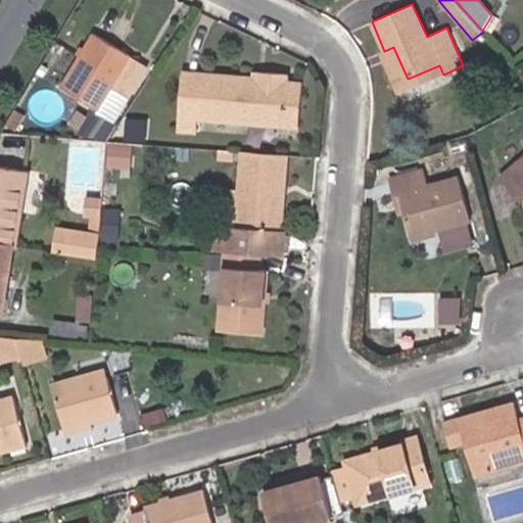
[(110,88),(130,56),(93,35),(60,87),(98,110),(110,88)]
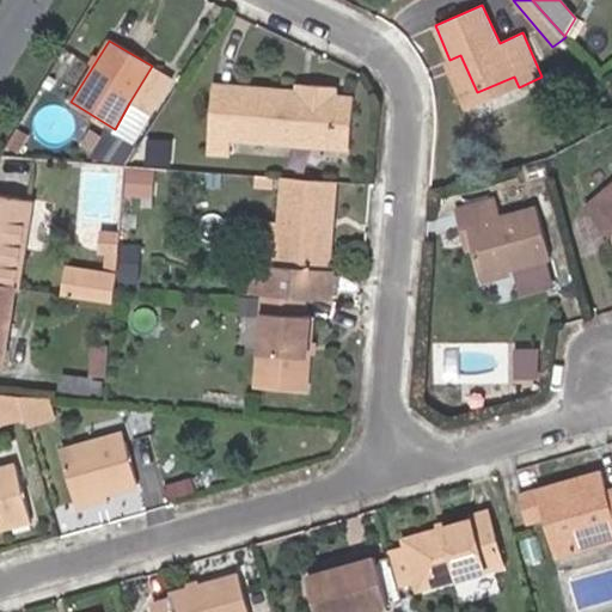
[(477,92),(460,55),(450,60),(445,62),(466,110),(519,87),(514,77),(477,92)]
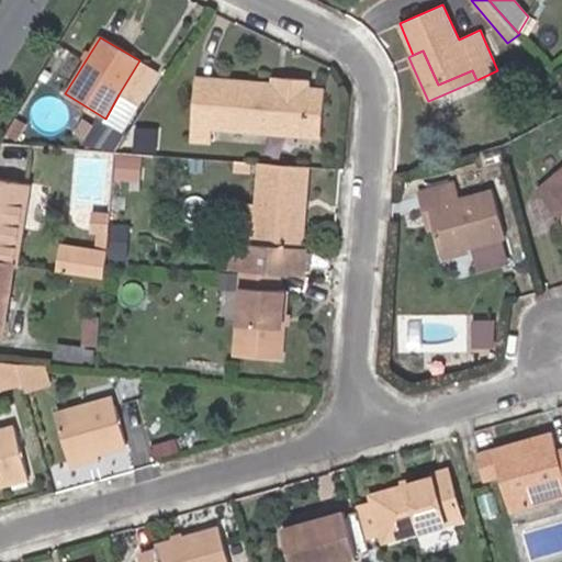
[(137,105),(158,71),(139,60),(119,94),(137,105)]
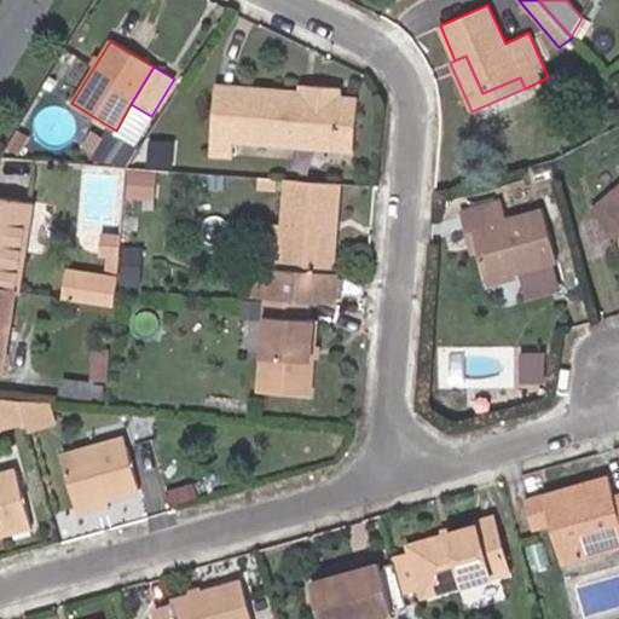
[(356,144),(358,105),(340,104),(340,98),(341,88),(310,85),(310,93),(301,93),(246,88),(246,93),(215,92),(209,155),(232,157),(235,142),(337,150),(337,143),(356,144)]
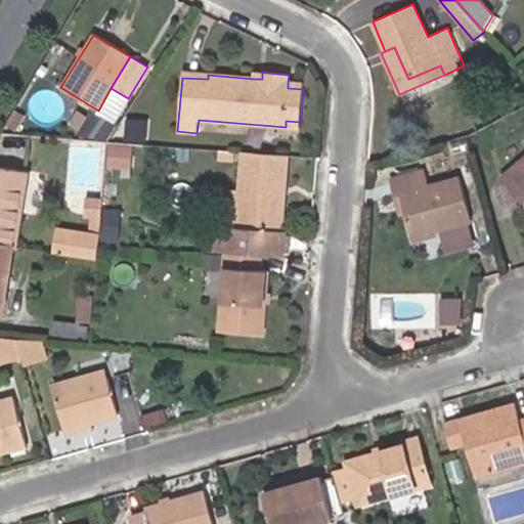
[(116,125),(92,111),(78,134),(106,139),(116,125)]
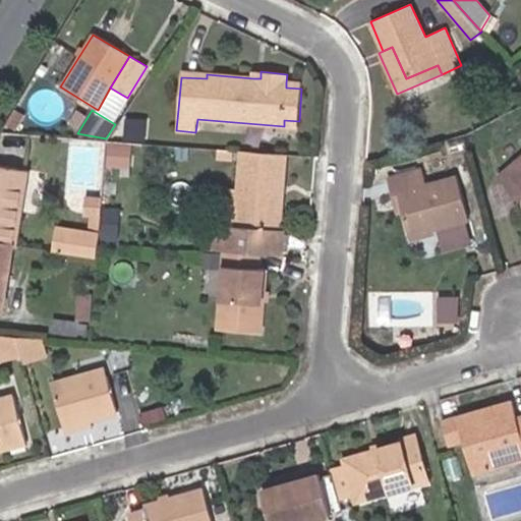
[(467,153),(463,138),(446,143),(450,158),(467,153)]
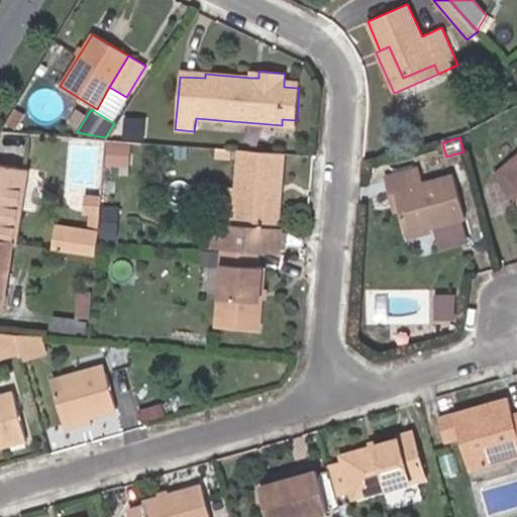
[(137,152),(137,142),(106,140),(106,149),(137,152)]
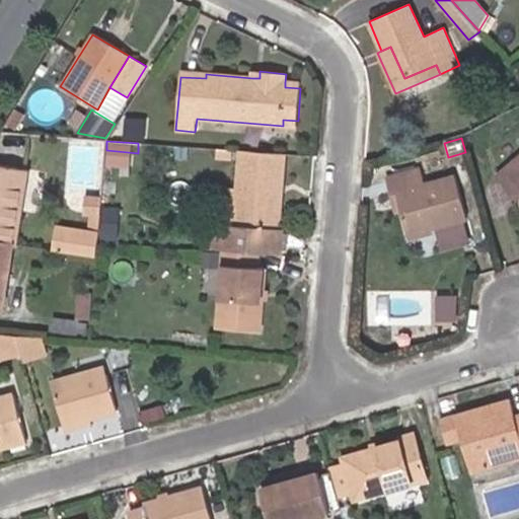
[(279,228),(285,155),(239,152),(237,189),(235,225),(220,223),(216,223),(214,244),(282,249),(283,228),(279,228)]
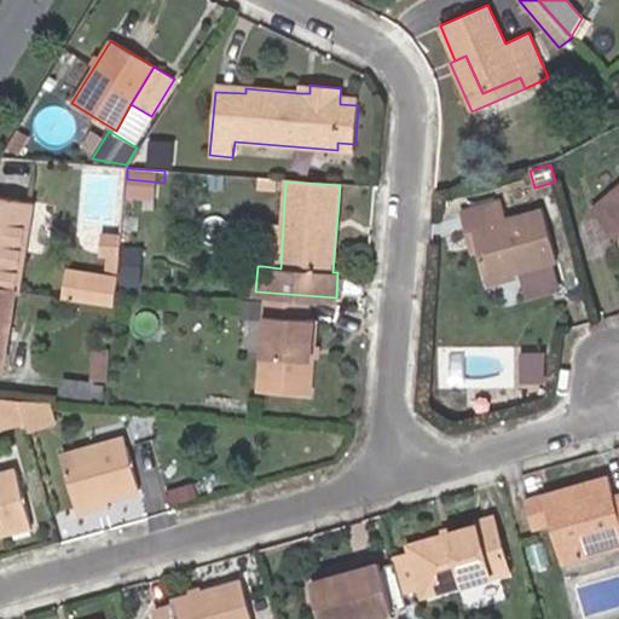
[(618,186),(591,210),(618,241),(618,238),(618,186)]
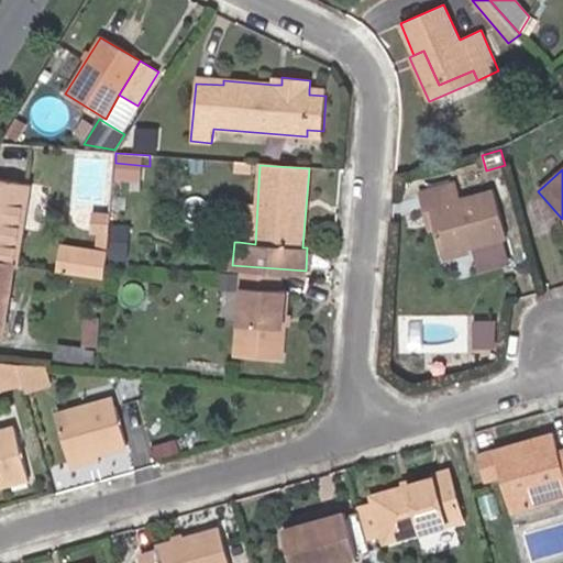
[(18,265),(30,184),(0,178),(0,262),(14,264),(18,265)]
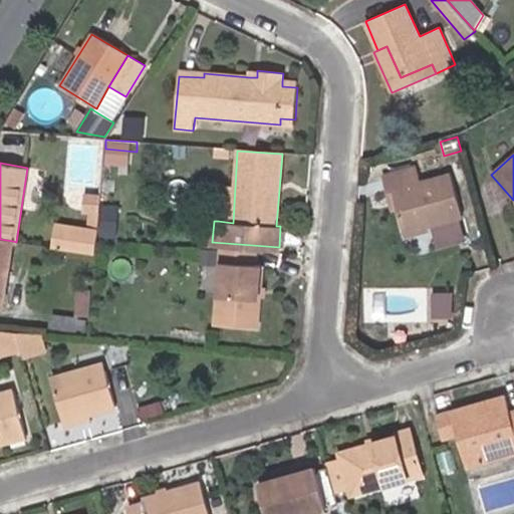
[(463,217),(451,173),(422,182),(417,166),(382,176),(389,193),(393,192),(404,233),(429,226),(460,218),(463,217)]
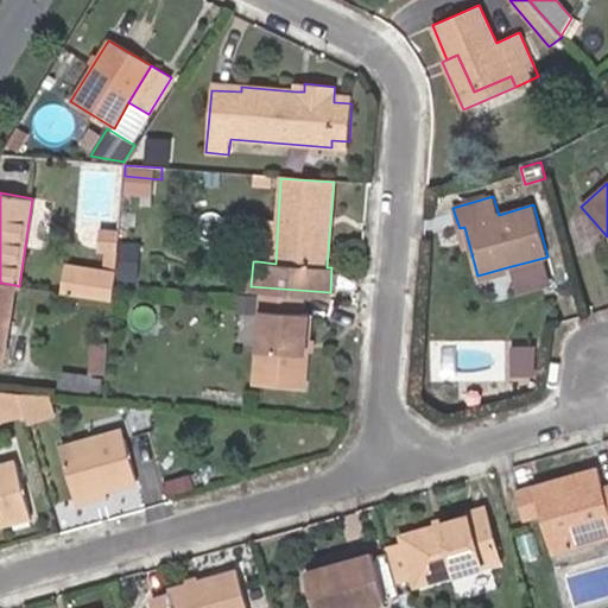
[(276,264),(278,221),(260,219),(258,261),(276,264)]
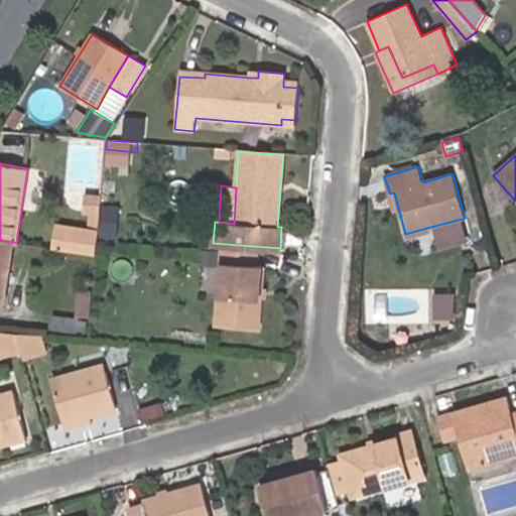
[(102,198),(85,196),(84,210),(89,210),(87,230),(57,225),(53,249),(95,256),(102,198)]
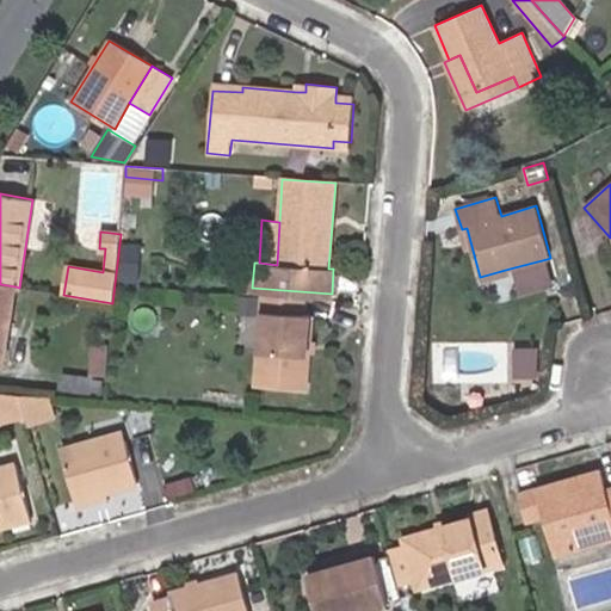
[(139,284),(142,245),(122,244),(119,282),(139,284)]
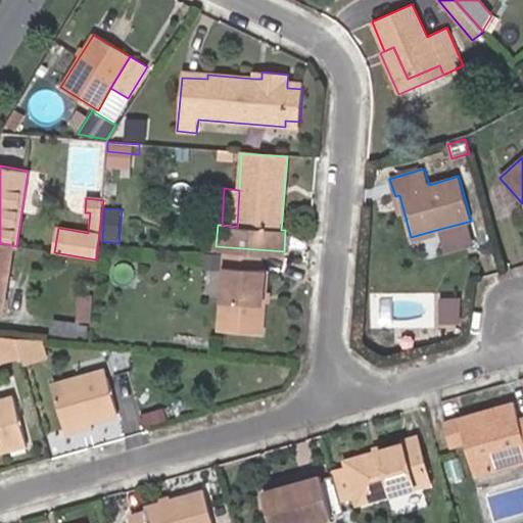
[(473,245),(468,222),(436,230),(437,236),(442,253),(473,245)]
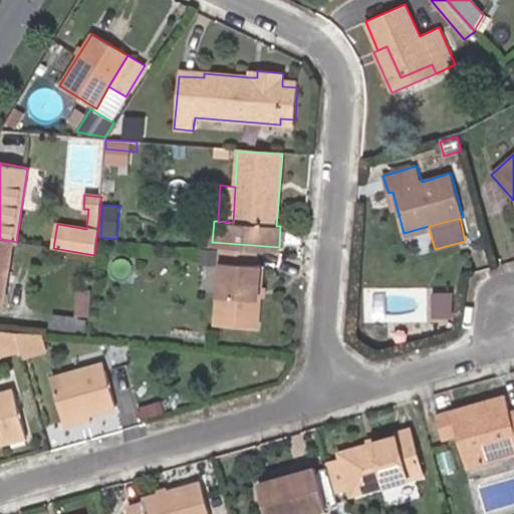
[(430,232),(429,226),(404,233),(406,239),(430,232)]
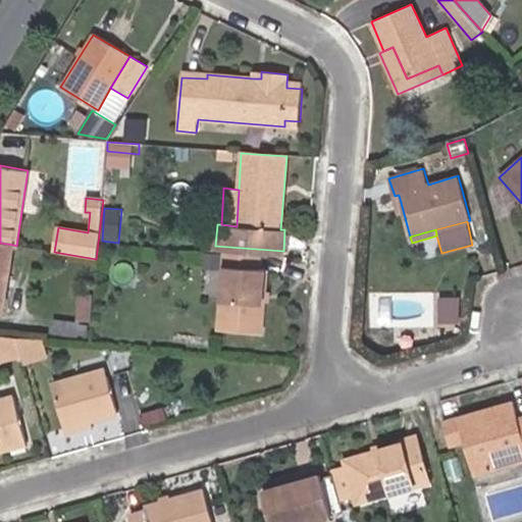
[(0,312),(3,313),(13,245),(0,243),(0,312)]
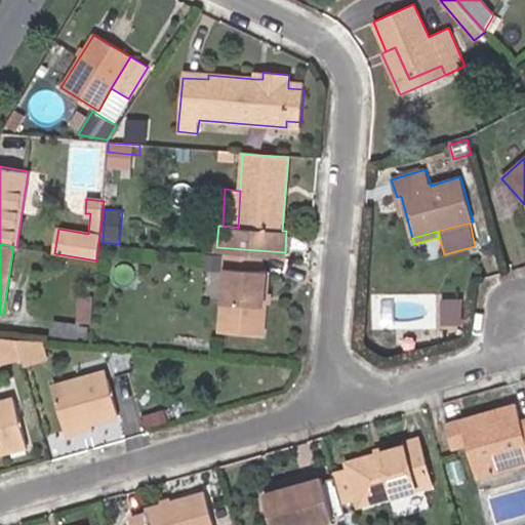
[(264,335),(268,272),(260,271),(261,256),(225,254),(219,332),(264,335)]
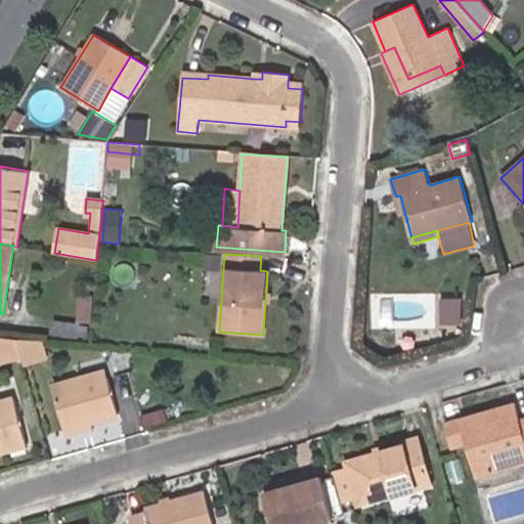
[(90,322),(91,297),(81,296),(79,321),(90,322)]
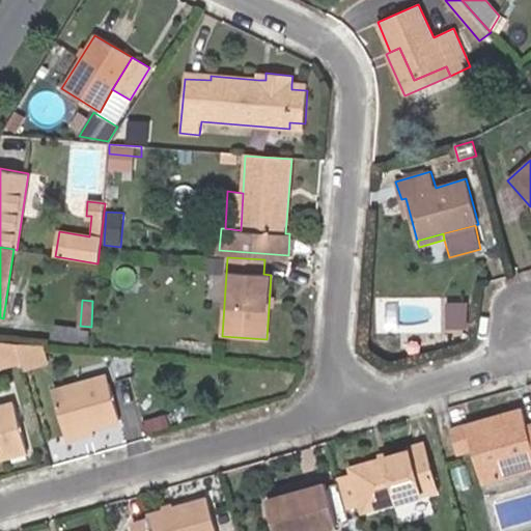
[(445,306),(447,333),(466,332),(464,305),(445,306)]
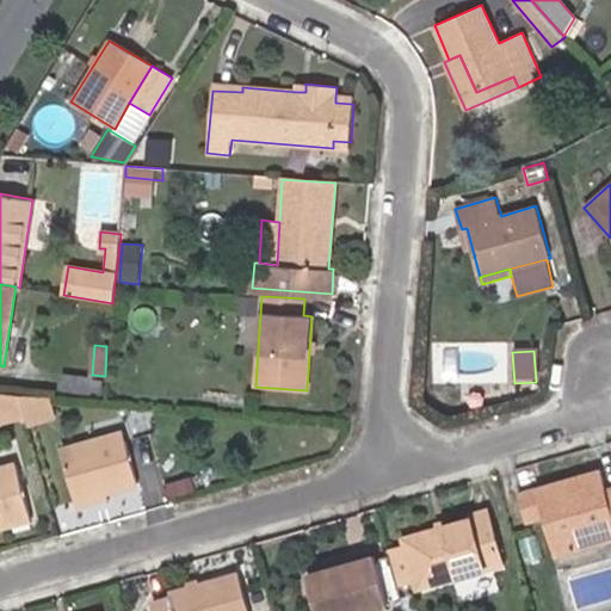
[(93,380),(93,377),(63,375),(61,389),(91,393),(91,390),(93,380)]
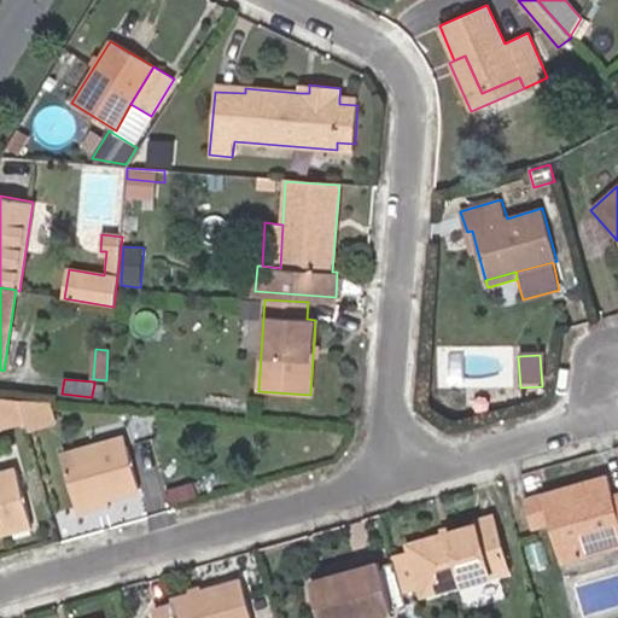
[(101,397),(104,384),(94,384),(92,395),(101,397)]
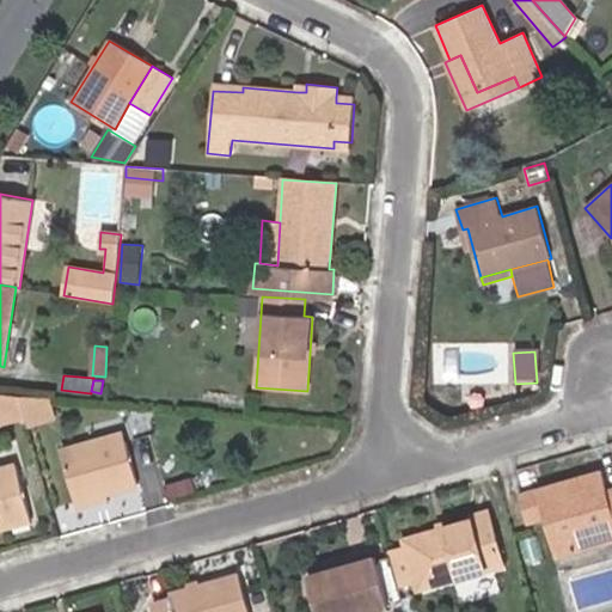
[(26,416),(20,396),(0,393),(0,423),(0,424),(26,416)]
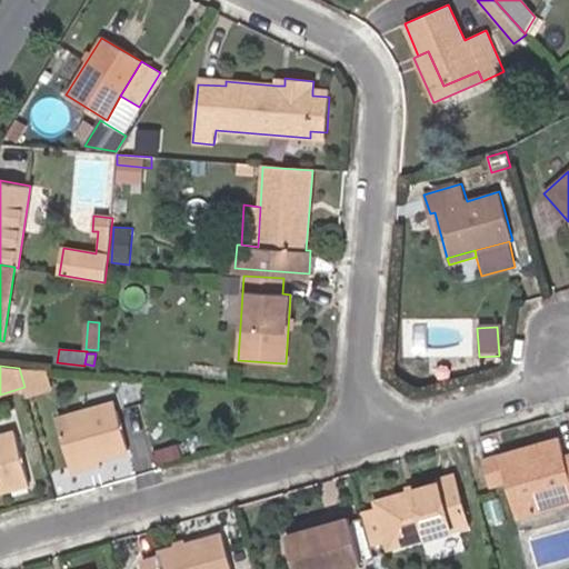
[(50,389),(45,370),(19,368),(25,387),(27,397),(50,389)]
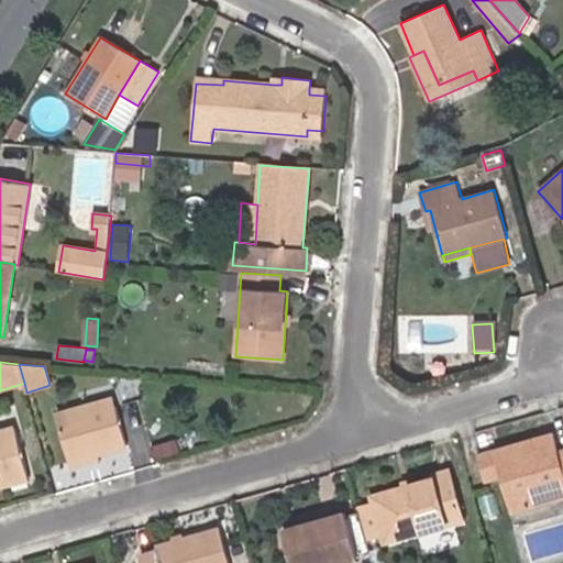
[(128,445),(113,398),(56,415),(69,463),(98,455),(128,445)]
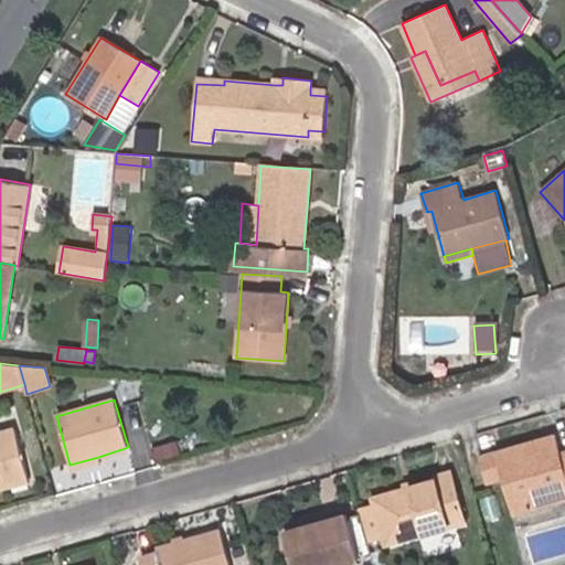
[(29,480),(14,429),(0,433),(0,483),(12,480),(12,484),(29,480)]
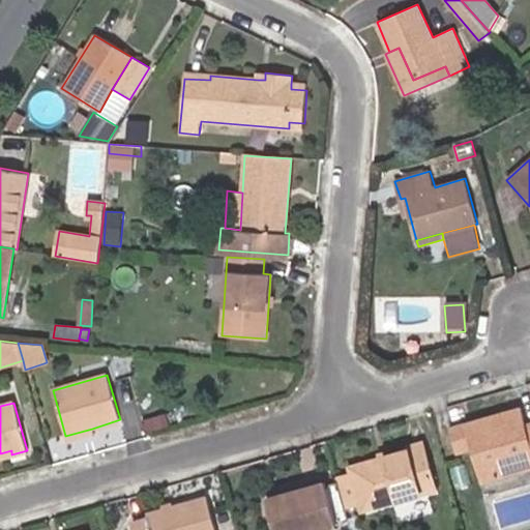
[(529,470),(529,421),(526,423),(522,407),(464,423),(472,450),(481,484),(529,470)]
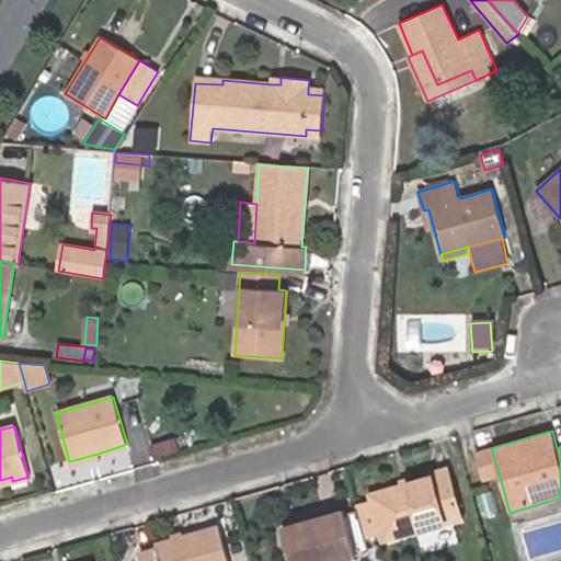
[(500,477),(491,448),(474,453),(483,481),(500,477)]
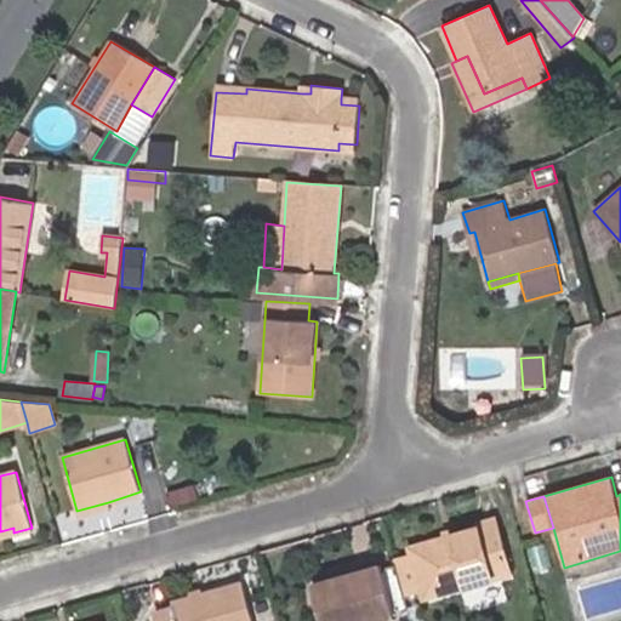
[(78,514),(109,506),(108,502),(77,511),(78,514)]
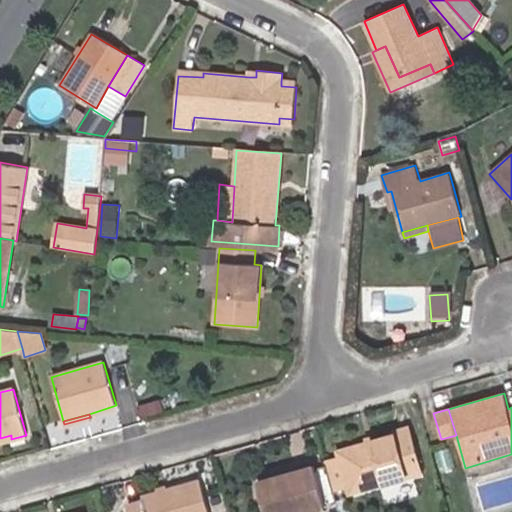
[(422,474),(410,430),(335,451),(337,457),(324,461),(333,492),(346,488),(348,495),(422,474)]
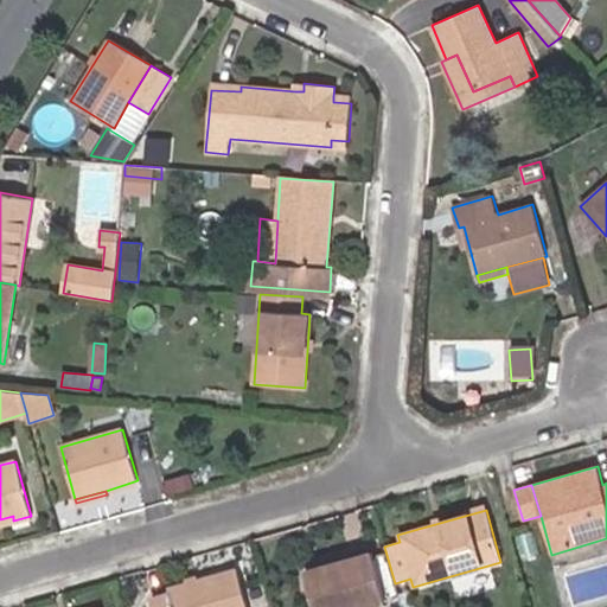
[(365,606),(387,601),(374,553),(305,572),(314,606),(365,606)]
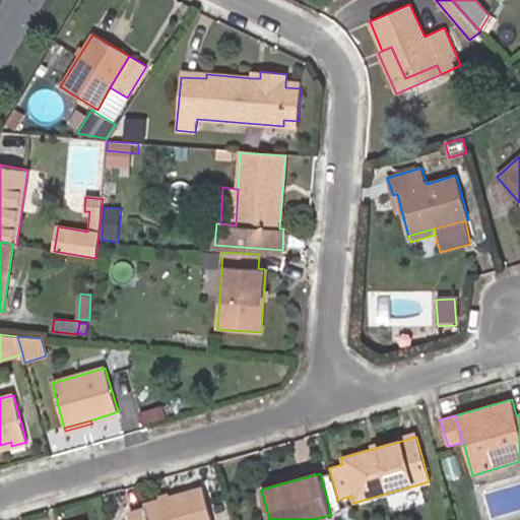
[(211,519),(203,488),(144,505),(145,509),(128,514),(129,519),(211,519)]
